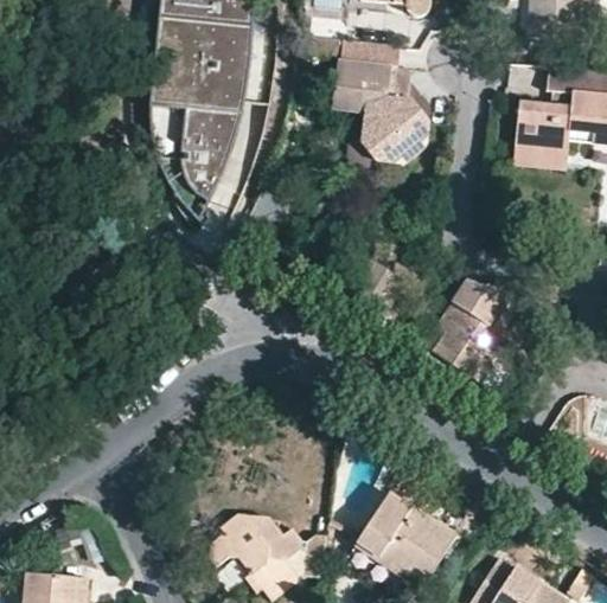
[(165,0),(163,167),(179,206),(187,217),(210,228),(222,224),(230,216),(235,193),(244,151),(251,114),(259,71),(261,51),(263,20),(264,0),(165,0)]
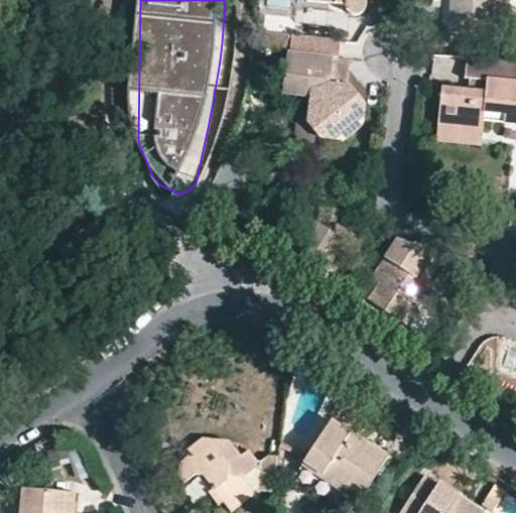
[(326,0),(345,2),(349,8),(355,12),(363,10),(366,6),(365,0),(326,0)]
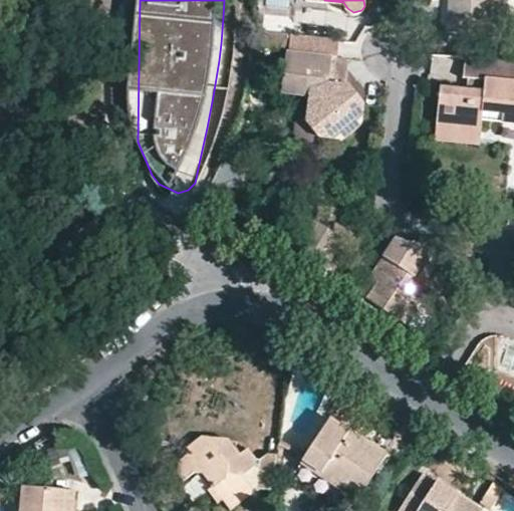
[(449,29),(449,0),(441,0),(439,29),(449,29)]
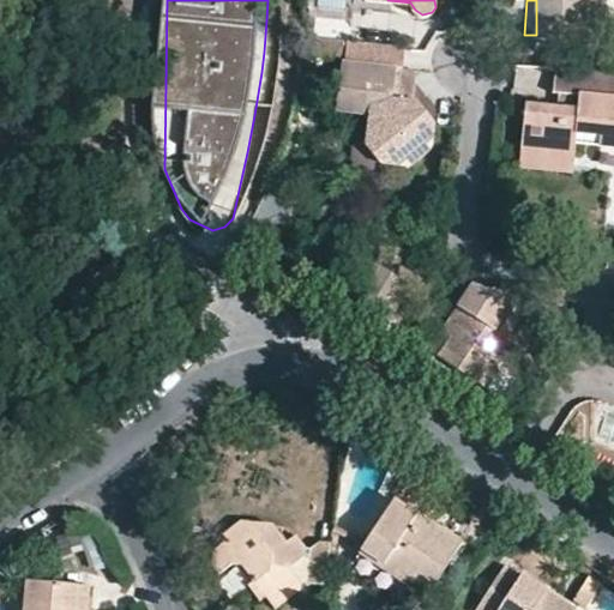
[(536,0),(536,35),(535,36),(587,38),(588,14),(588,0),(536,0)]
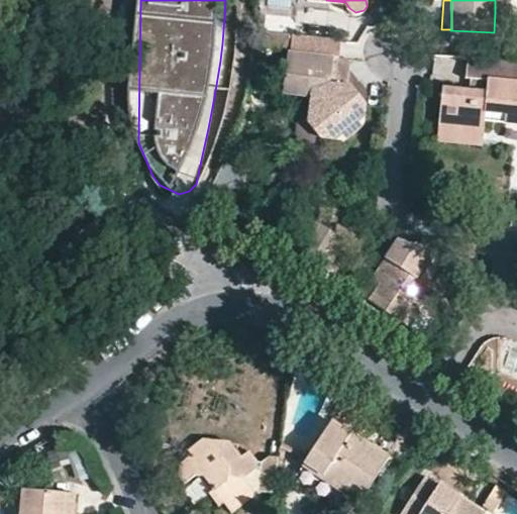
[(495,0),(495,12),(512,13),(512,0),(495,0)]
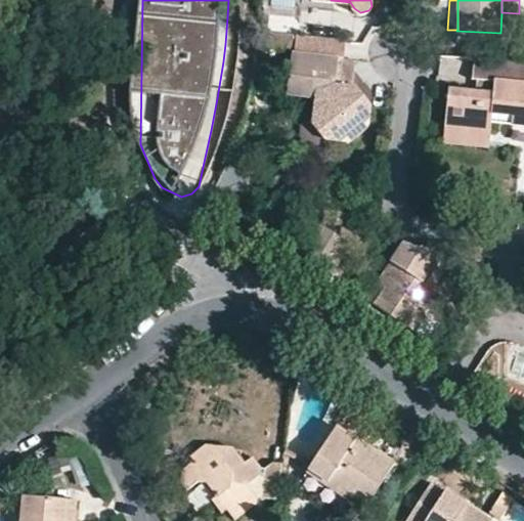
[(296,34),(261,30),(260,47),(294,51),(343,56),(344,39),(296,34)]
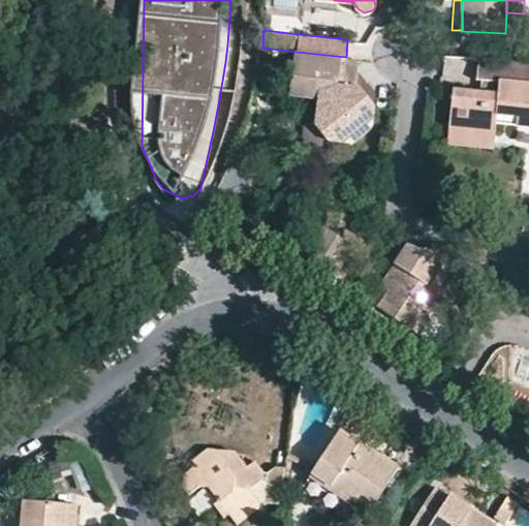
[(346,57),(297,52),(296,62),(320,65),(317,94),(314,122),(328,140),(352,143),(371,128),(374,105),(369,98),(375,93),(365,81),(359,86),(355,85),(358,69),(359,58),(346,57)]
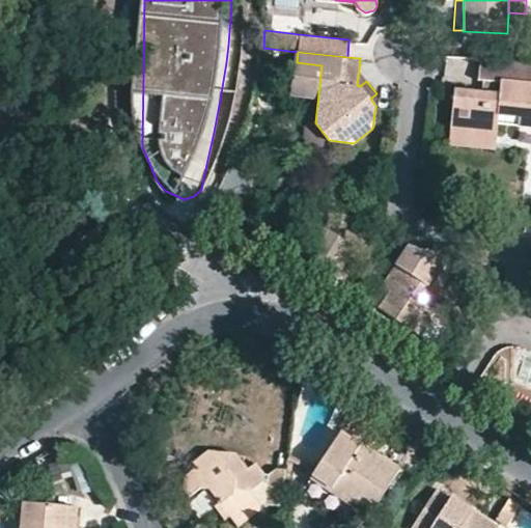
[(445,75),(471,74),(470,55),(444,56),(445,75)]
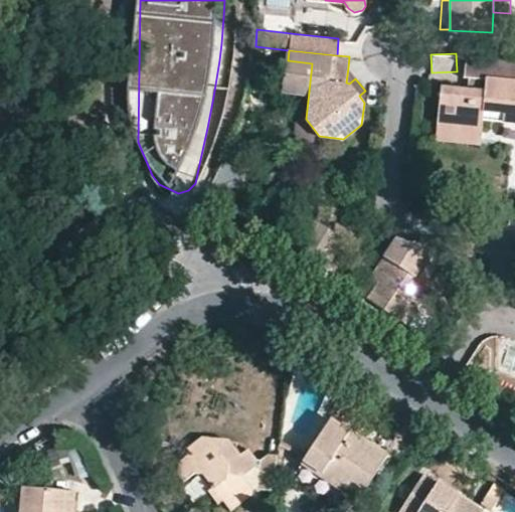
[(514,77),(506,77),(508,58),(465,54),(463,74),(484,76),(483,90),(440,86),(437,121),(457,123),(456,131),(480,134),(481,118),(482,110),(503,112),(502,120),(514,121),(514,77)]
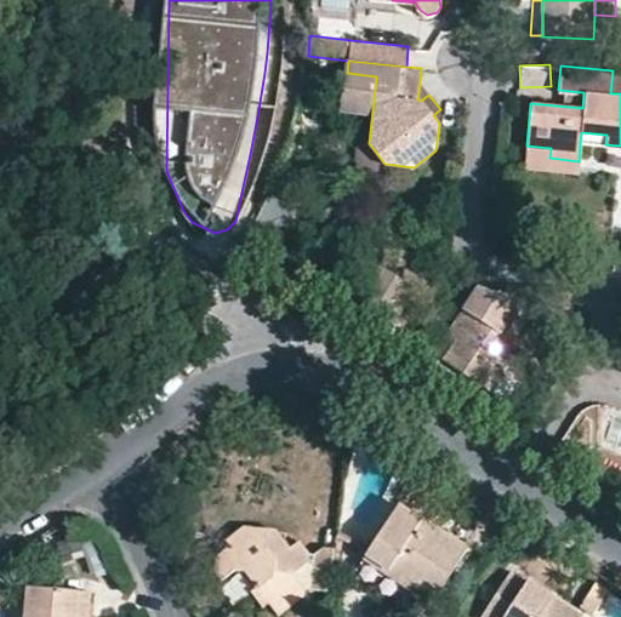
[(376,76),(347,73),(345,93),(354,96),(372,110),(376,76)]
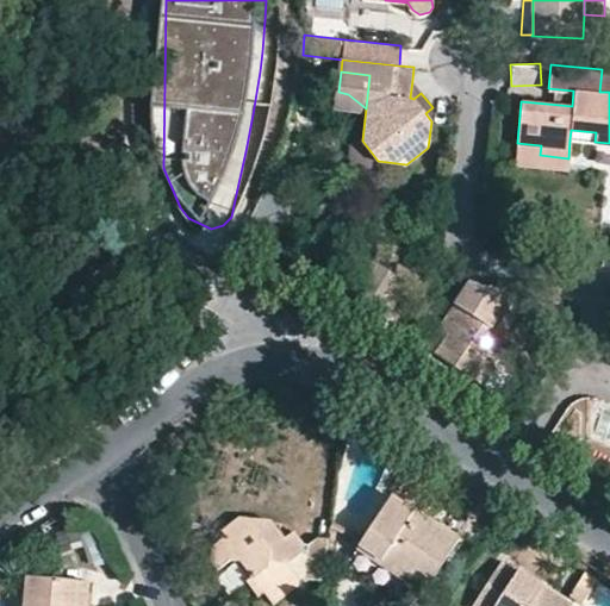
[(425,113),(431,122),(434,107),(412,80),(410,98),(414,99),(421,93),(433,107),(425,113)]
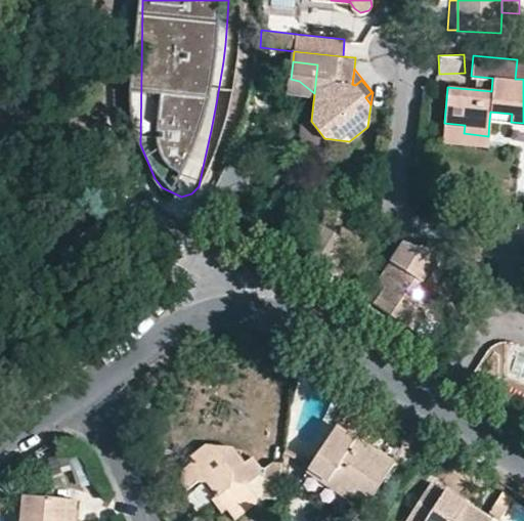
[(489,120),(511,122),(512,114),(490,112),(489,120)]
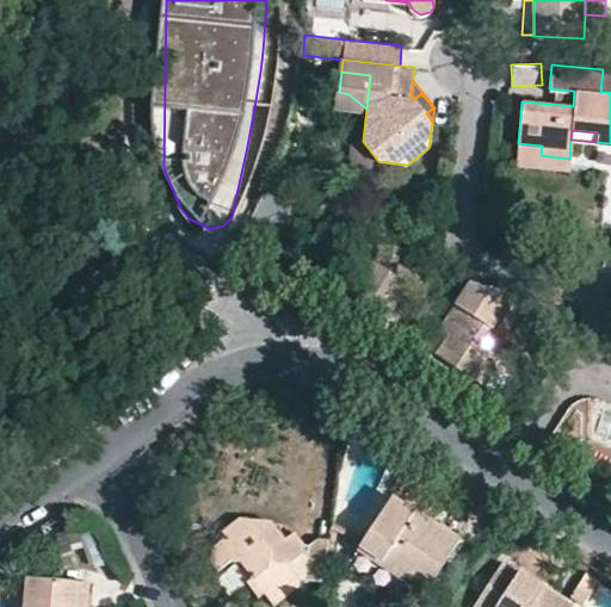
[(378,161),(363,141),(357,155),(366,166),(378,161)]
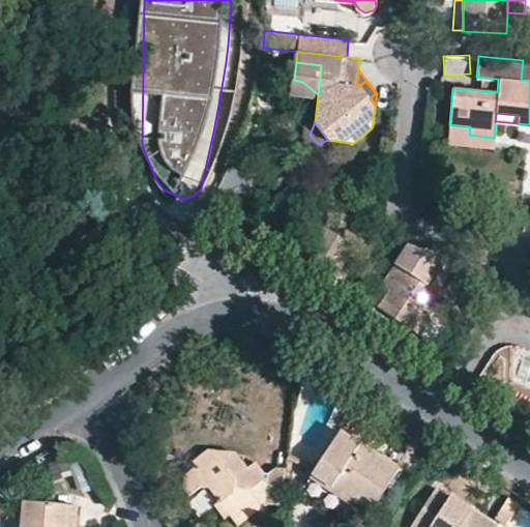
[(470,126),(449,124),(448,144),(492,148),(494,138),(469,135),(470,126)]
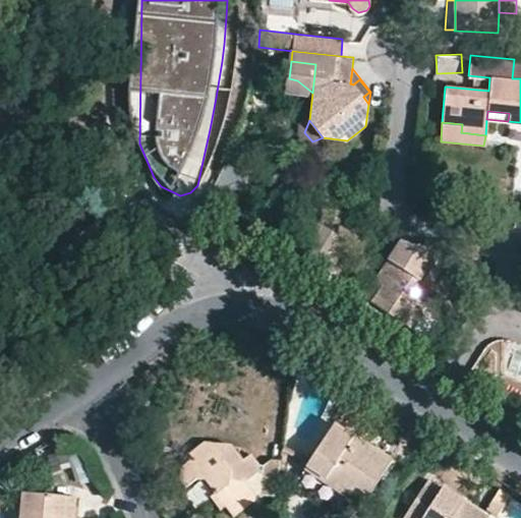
[(244,170),(225,162),(210,190),(238,194),(239,189),(244,170)]
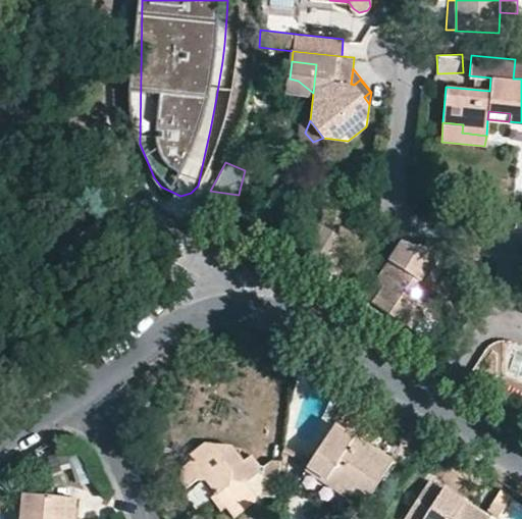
[(334,232),(319,222),(299,252),(301,254),(302,258),(314,266),(318,265),(327,271),(327,270),(342,249),(352,256),(363,240),(341,223),(334,232)]
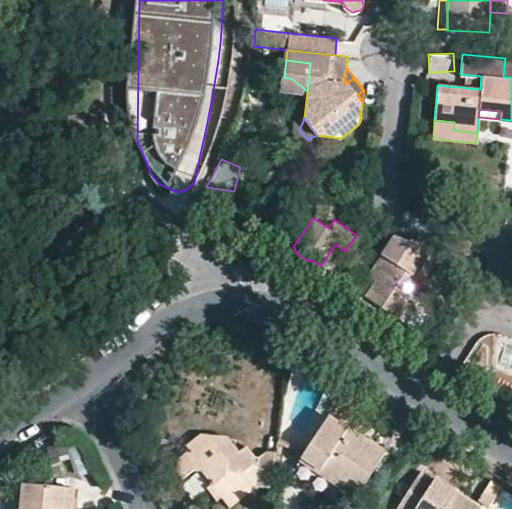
[(439,243),(394,235),(382,252),(357,289),(399,318),(409,302),(414,306),(429,285),(416,276),(417,275),(411,271),(415,266),(420,270),(439,243)]
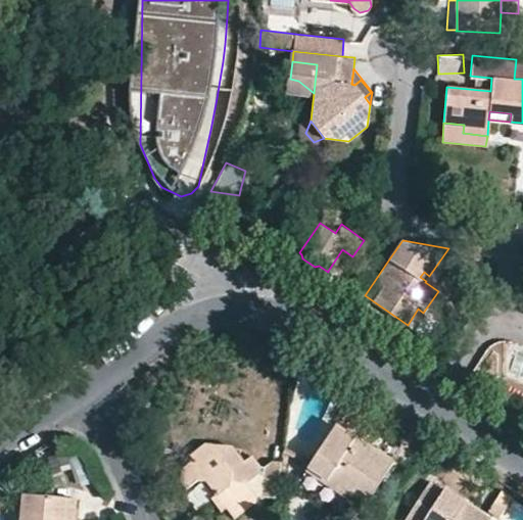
[(426,281),(429,276),(424,272),(420,277),(426,281)]
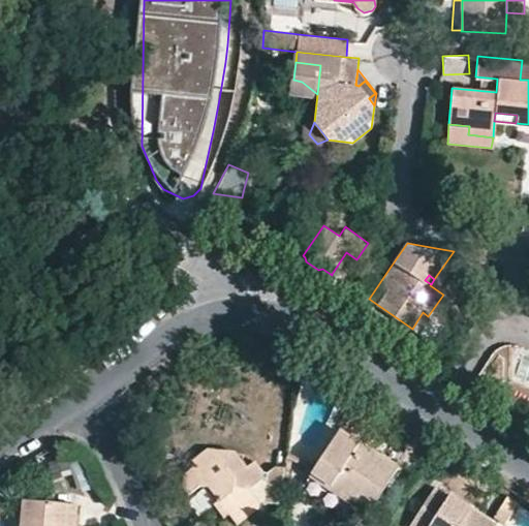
[(417,333),(428,316),(423,312),(412,329),(417,333)]
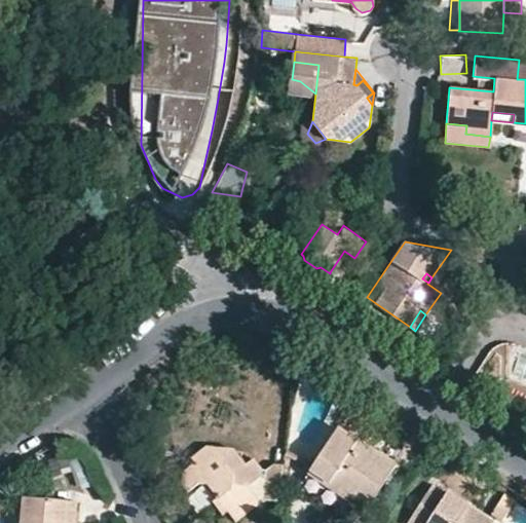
[(367,510),(396,464),(339,428),(303,484),(340,508),(346,496),(367,510)]
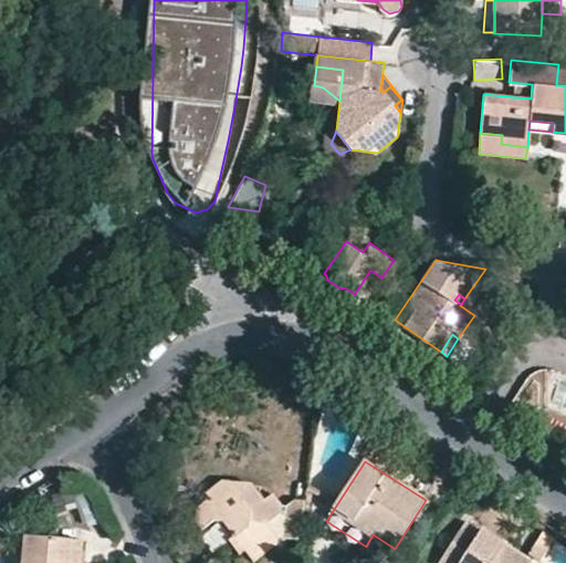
[(209,497),(197,507),(196,521),(202,530),(215,520),(222,521),(233,535),(229,539),(239,554),(245,550),(253,561),(281,541),(268,522),(281,511),(283,502),(274,492),(264,499),(251,480),(222,478),(205,491),(209,497)]
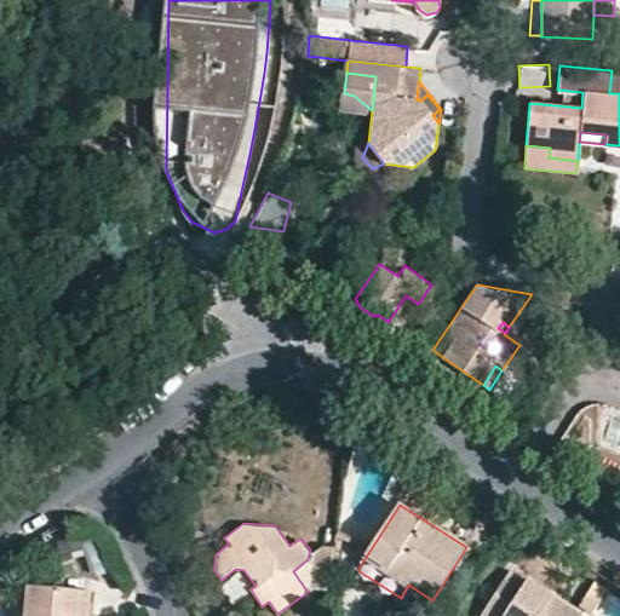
[(329,588),(336,546),(325,545),(314,551),(310,587),(329,589),(329,588)]
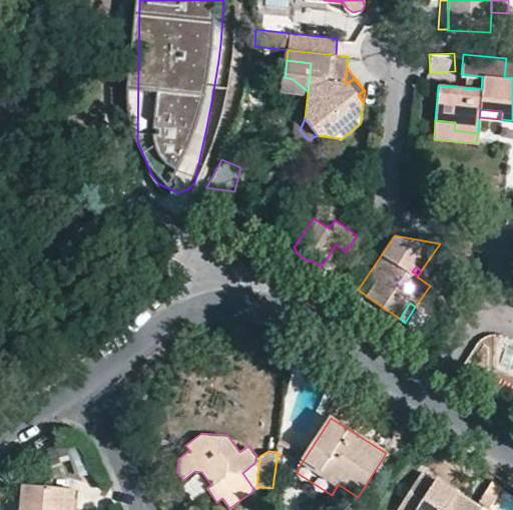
[(397,509),(479,509),(482,508),(437,479),(435,481),(422,472),(397,509)]
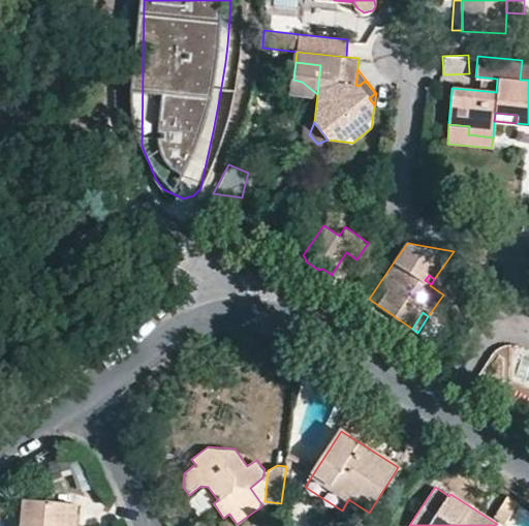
[(519,502),(507,496),(495,516),(504,522),(519,502)]
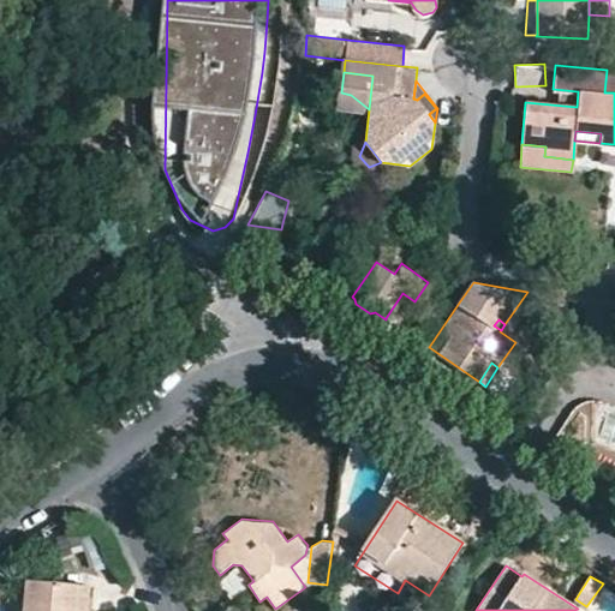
[(81,610),(83,585),(29,580),(25,610),(81,610)]
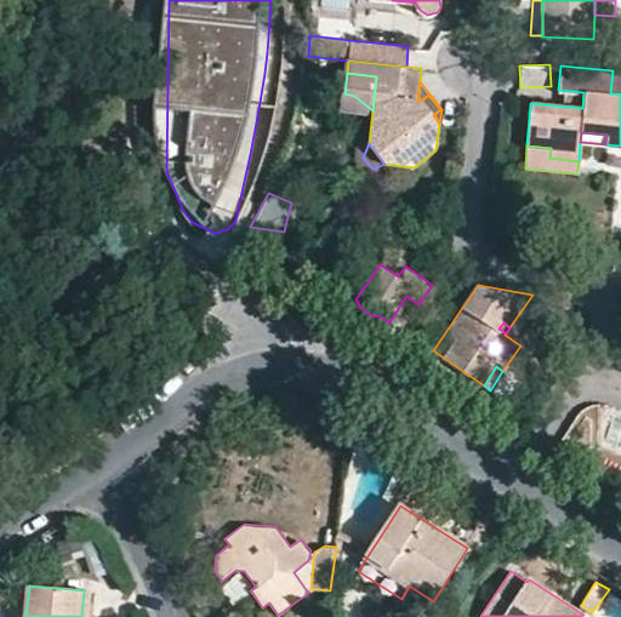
[(91,616),(93,592),(84,590),(81,616),(91,616)]
